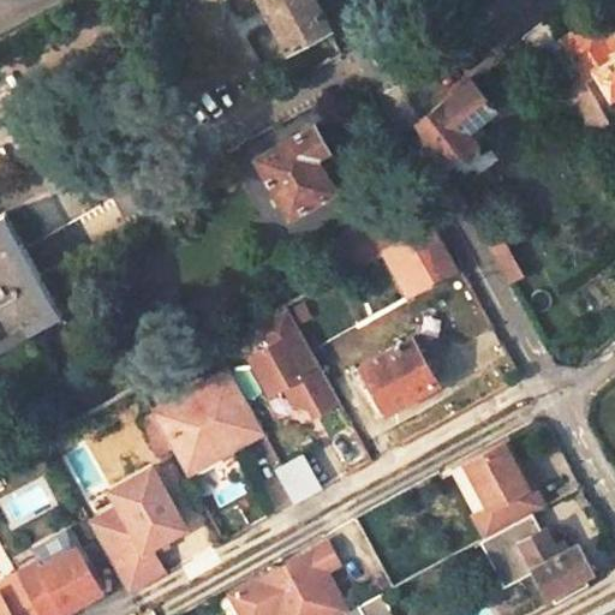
[(261,0),(290,54),(332,30),(316,0),(261,0)]
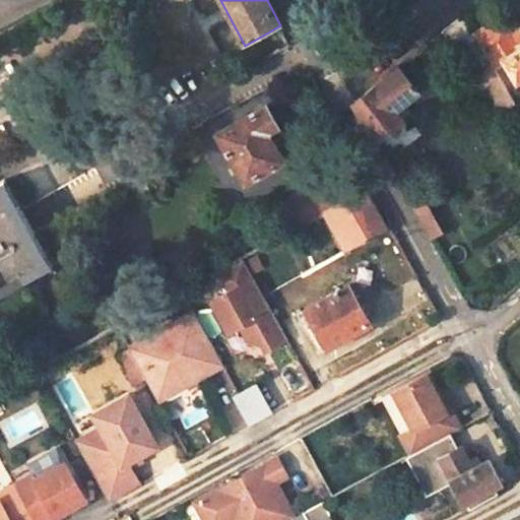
[(519,24),(513,28),(502,13),(472,33),(493,64),(502,57),(516,78),(519,75),(519,24)]
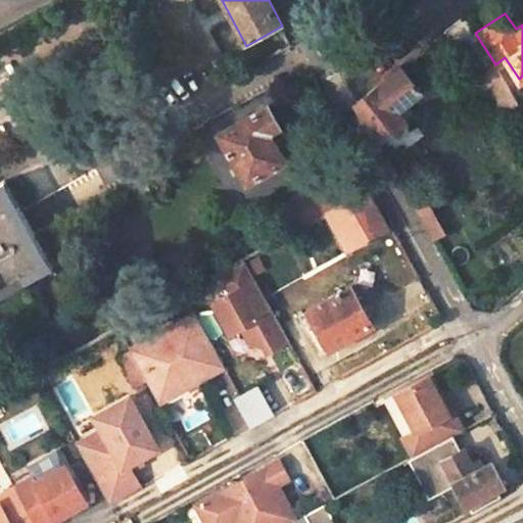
[(463,14),(443,32),(474,75),(472,76),(474,81),(495,64),(475,33),(463,14)]
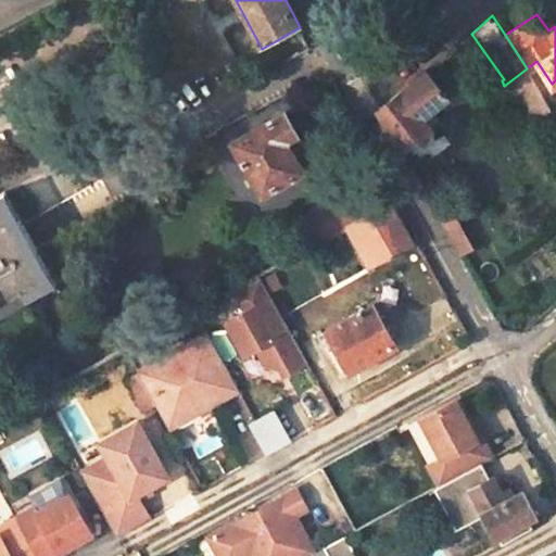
[(424,112),(447,93),(428,67),(377,108),(400,148),(431,125),(424,112)]
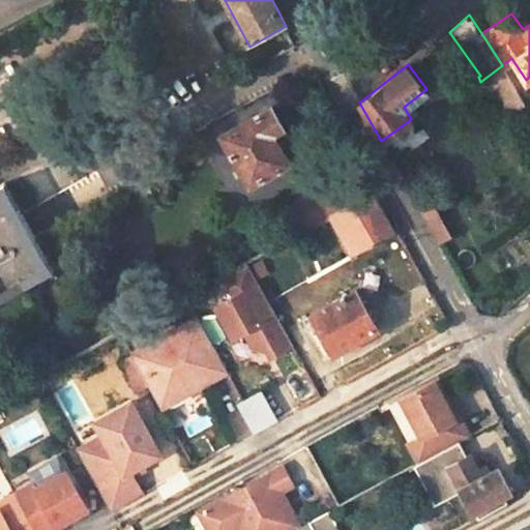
[(480,82),(505,118),(527,104),(502,65),(480,82)]
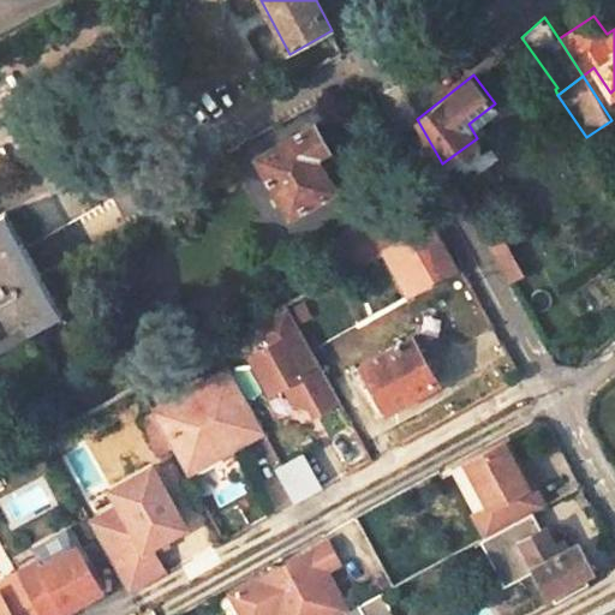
[(316,124),(258,157),(292,216),(336,191),(323,171),(315,156),(330,149),(316,124)]
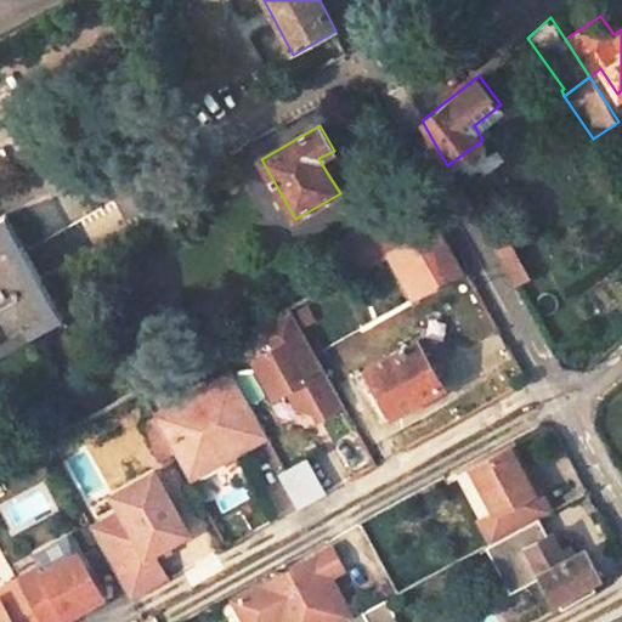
[(341,164),(334,151),(318,158),(327,173),(341,164)]
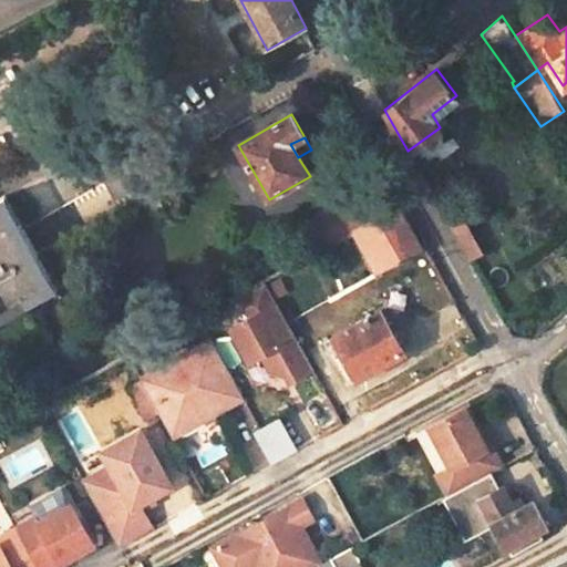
[(392,177),(300,228),(315,253),(349,233),(357,230),(394,208),(401,205),(405,203),(392,177)]
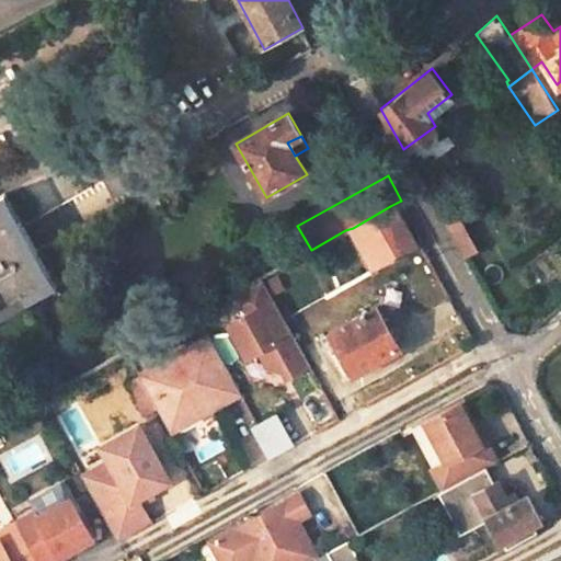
[(0,199),(0,293),(12,311),(65,279),(18,191),(0,199)]
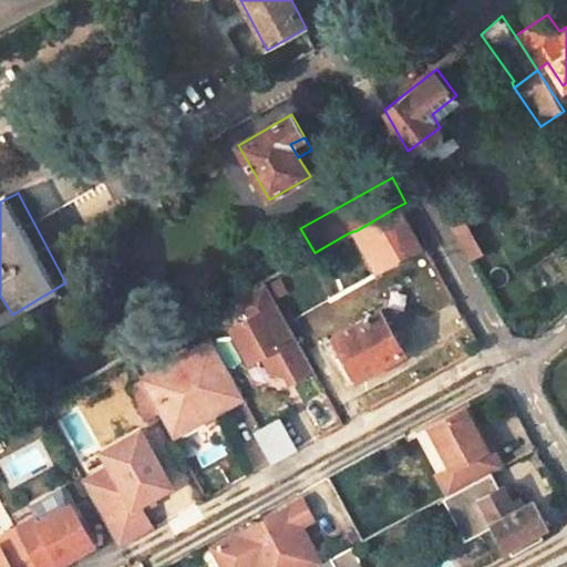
[(369,253),(362,256),(366,263),(372,258),(379,275),(419,251),(394,208),(357,230),(369,253)]
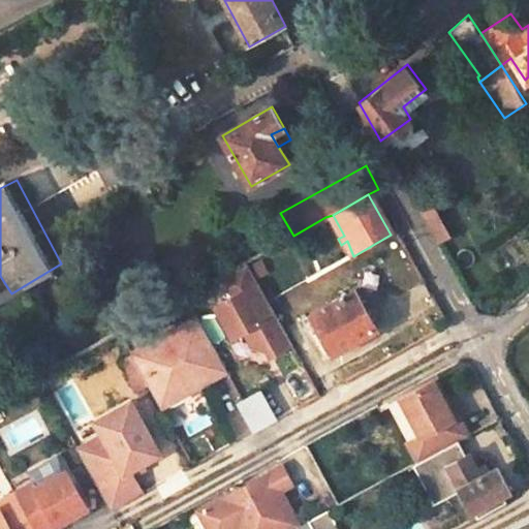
[(449,235),(428,195),(415,204),(436,242),(449,235)]
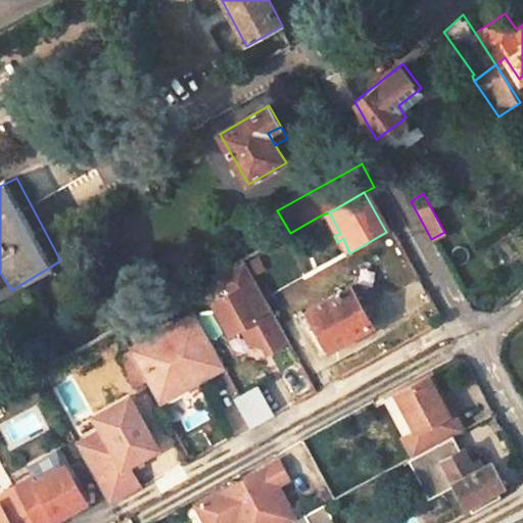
[(80,217),(72,202),(41,220),(49,234),(80,217)]
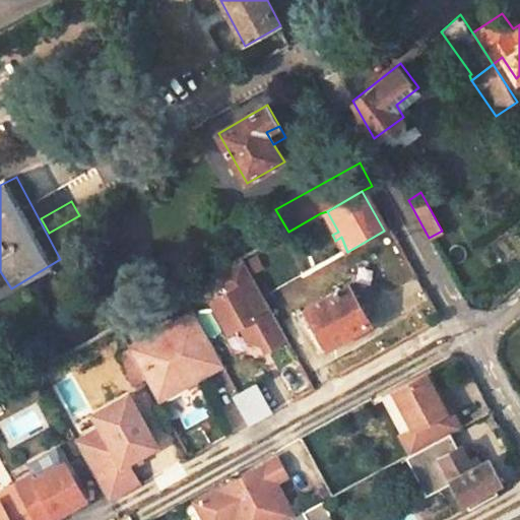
[(320,213),(332,235),(338,232),(327,211),(320,213)]
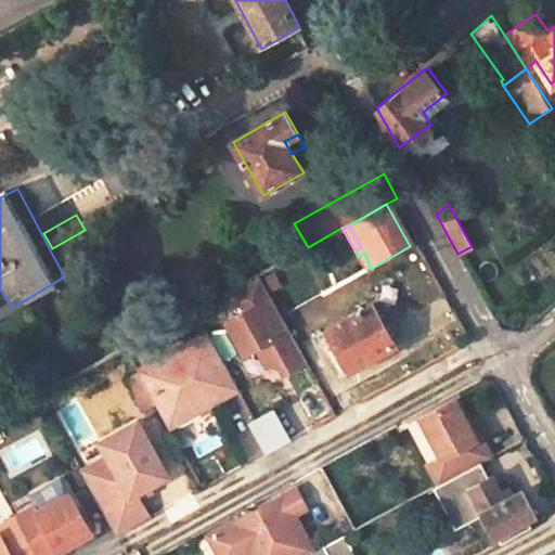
[(364,253),(358,257),(365,272),(371,269),(364,253)]
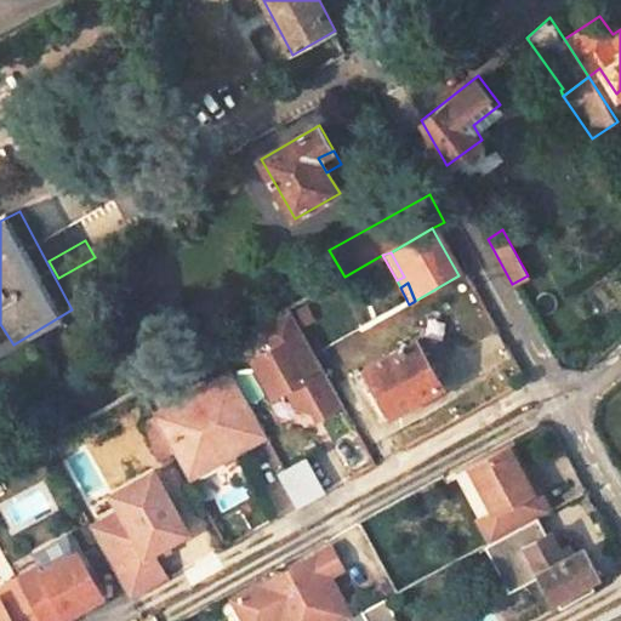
[(342,404),(289,311),(261,325),(274,348),(251,360),(272,397),(285,389),(296,408),(301,409),(309,404),(317,417),(342,404)]
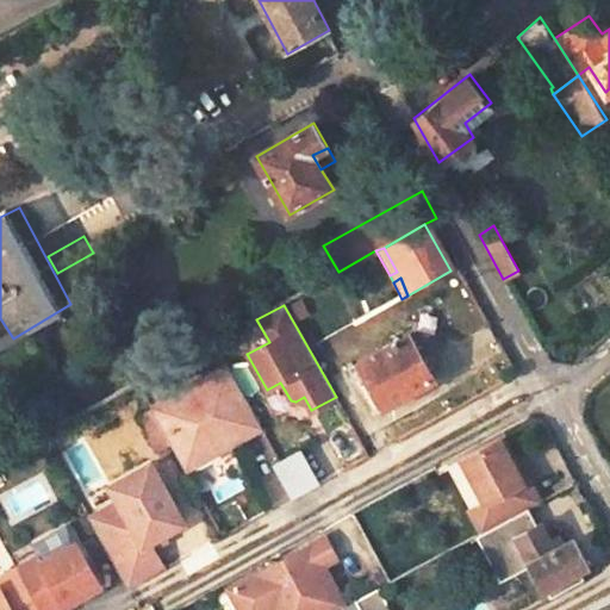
[(415,330),(367,358),(392,404),(441,377),(415,330)]
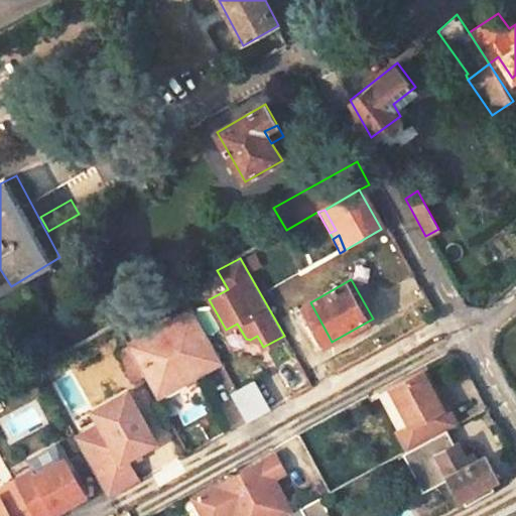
[(218,360),(188,306),(130,340),(154,384),(199,359),(204,368),(218,360)]
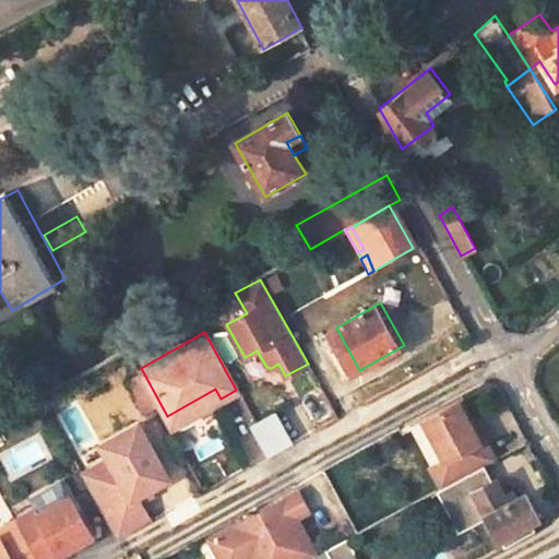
[(167,416),(141,368),(135,371),(167,428),(221,399),(215,389),(167,416)]
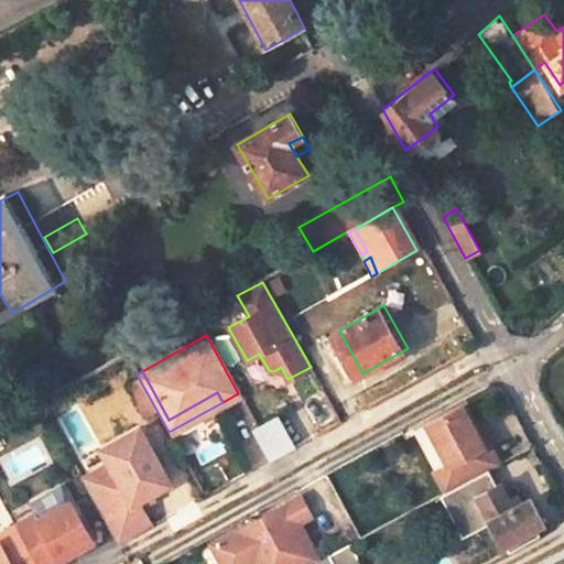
[(462,407),(427,424),(449,465),(434,474),(445,494),(487,472),(499,465),(488,444),(484,446),(474,429),(462,407)]
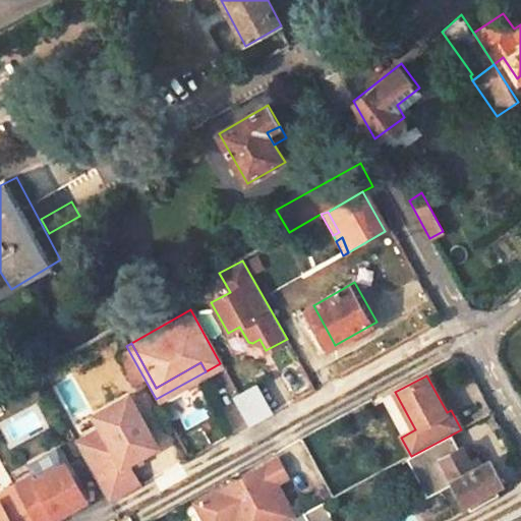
[(269,411),(254,384),(232,397),(246,423),(269,411)]
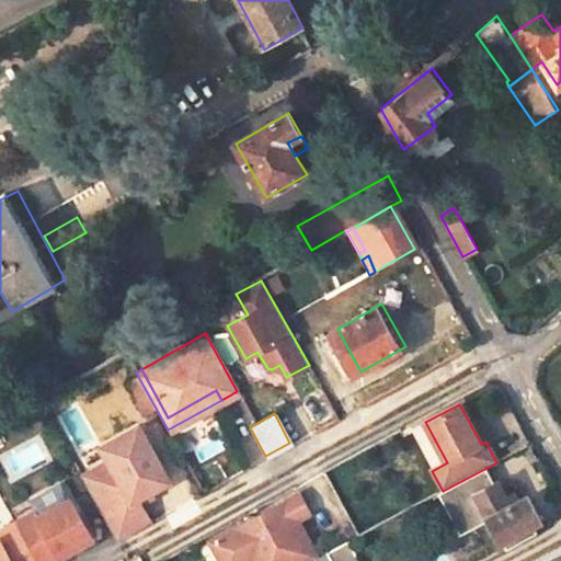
[(476,424),(471,426),(481,444),(485,442),(476,424)]
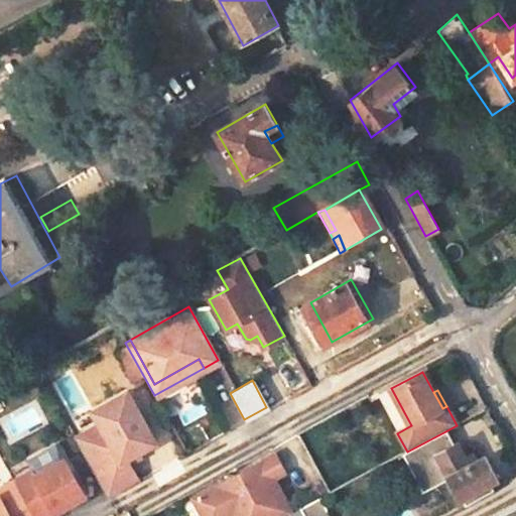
[(125,391),(90,410),(98,423),(111,416),(107,408),(129,396),(125,391)]
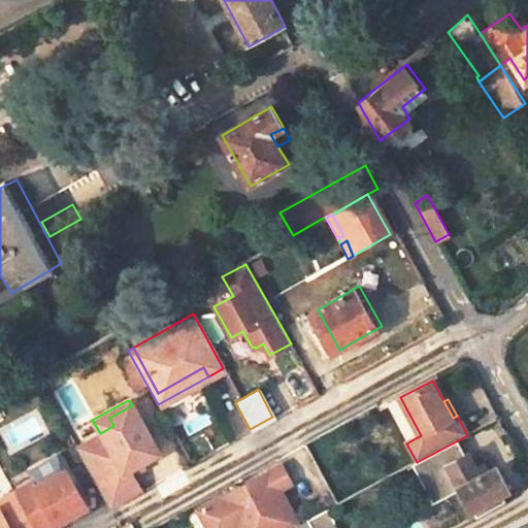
[(100,433),(81,443),(103,482),(128,469),(158,453),(132,405),(109,418),(113,426),(100,433)]
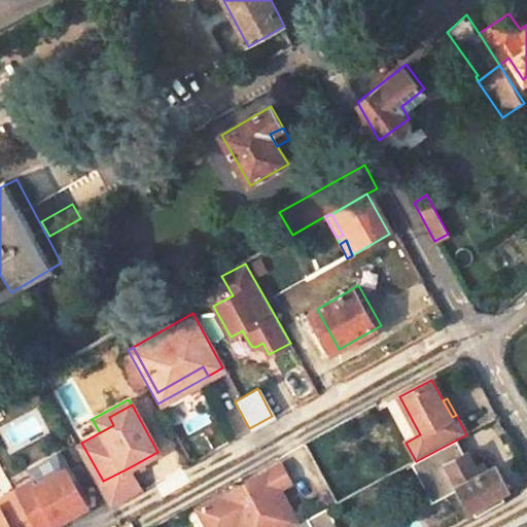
[(416,461),(413,463),(433,500),(457,488),(469,510),(471,508),(476,517),(503,502),(498,493),(505,489),(492,466),(479,473),(466,452),(463,454),(455,441),(416,461)]
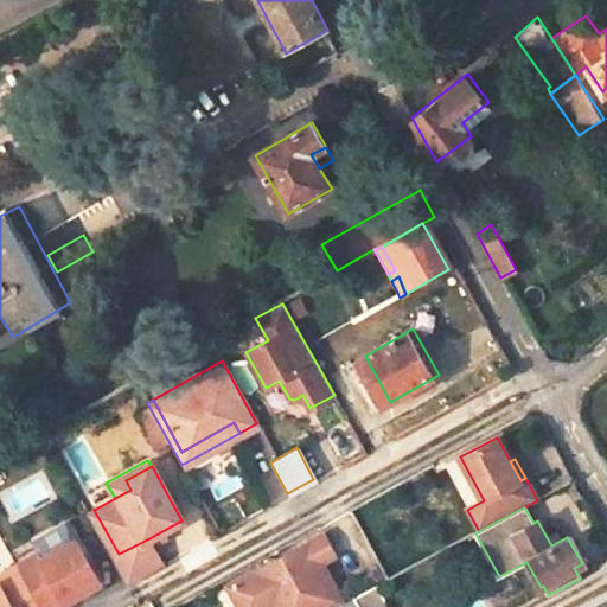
[(119,554),(94,510),(87,513),(126,583),(161,564),(147,540),(119,554)]
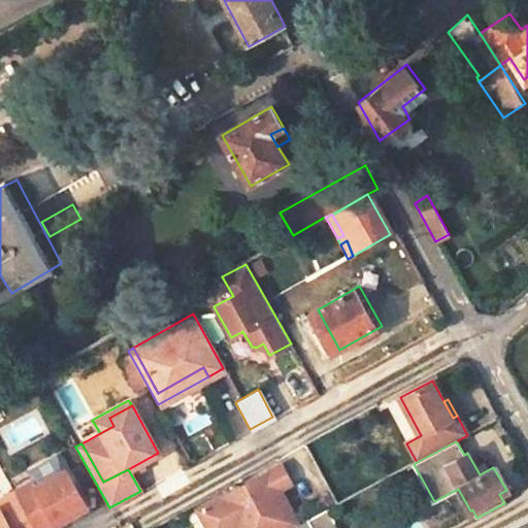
[(55,520),(86,502),(64,465),(34,482),(31,476),(10,488),(12,492),(13,493),(20,505),(32,527),(46,527),(57,523),(55,520)]
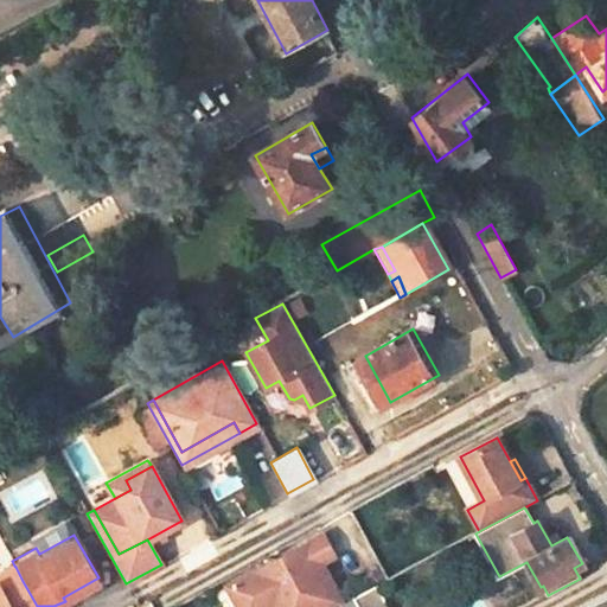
[(325,540),(229,590),(238,606),(261,606),(276,600),(280,606),(336,606),(344,604),(324,566),(337,560),(325,540)]
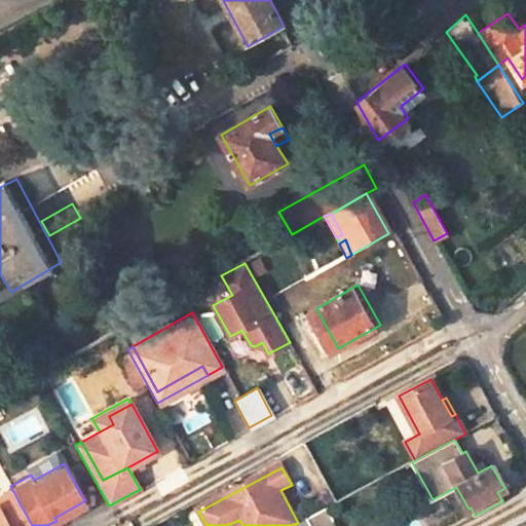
[(0,525),(32,525),(20,503),(13,491),(12,490),(10,486),(0,492),(0,525)]
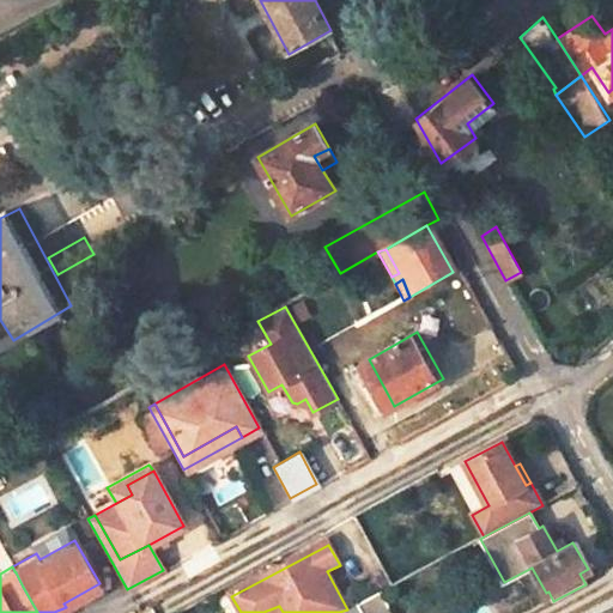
[(347,610),(339,612),(392,612),(380,592),(347,610)]
